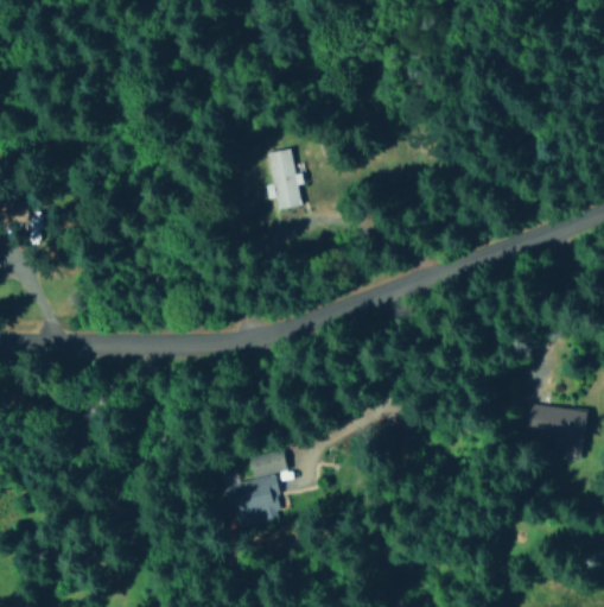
[(296,174),(291,149),(267,153),(273,183),(267,185),(269,198),(277,197),(279,209),(303,204),(299,184),(304,183),(303,172),(296,174)]
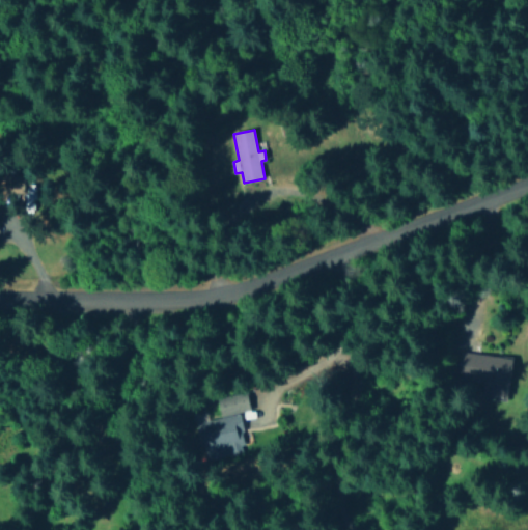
[(25,194),(25,177),(7,177),(7,193),(25,194)]
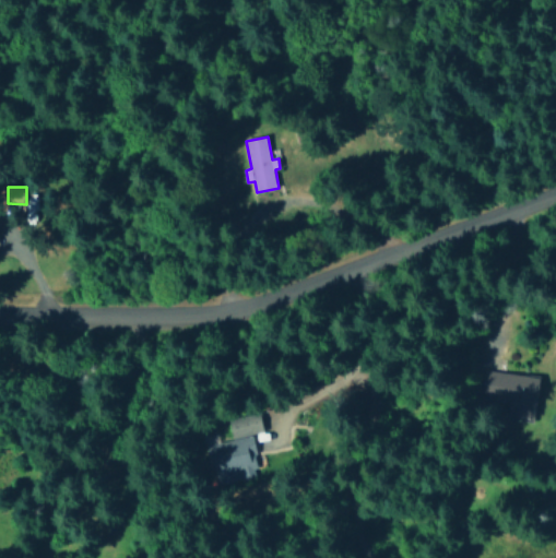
[(543,379),(489,369),(484,399),(512,404),(510,415),(534,420),(543,379)]
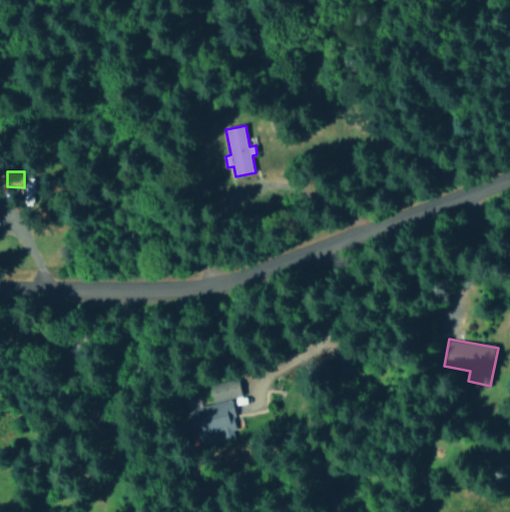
[(214,402),(243,397),(239,380),(211,386),(214,402)]
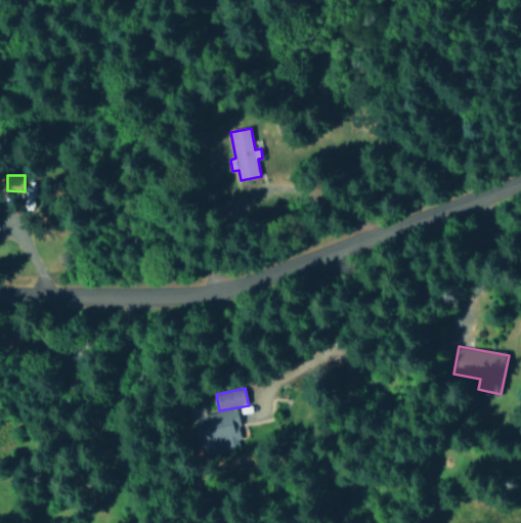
[(205,454),(245,447),(236,409),(198,418),(205,454)]
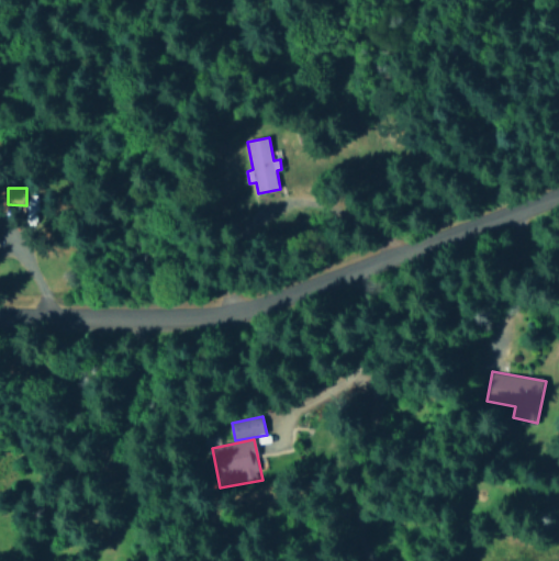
All buildings are outlined.
